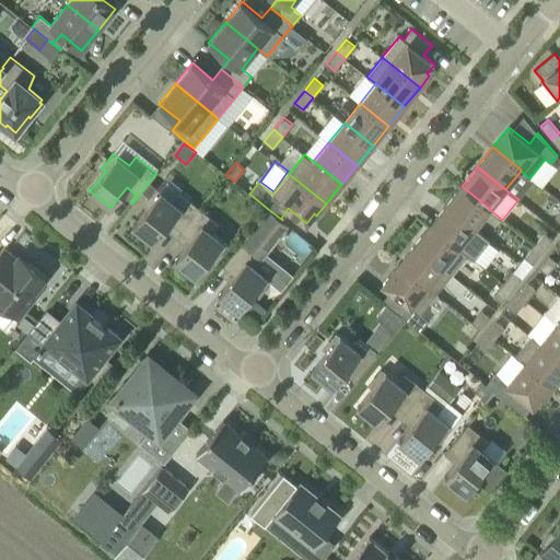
[(475,228),(489,209),(490,209),(462,186),(445,206),(474,229),(475,228)]
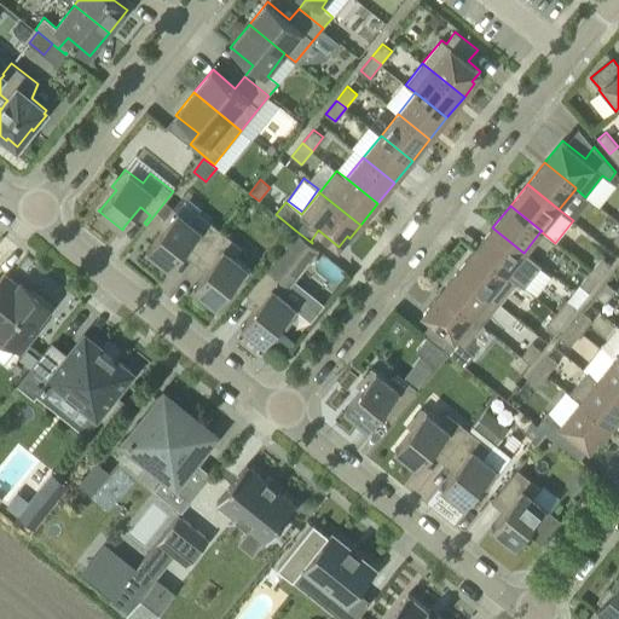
[(200,255),(220,230),(198,212),(191,221),(173,208),(165,218),(166,218),(160,225),(165,229),(148,249),(148,248),(146,249),(171,268),(172,267),(171,267),(187,246),(200,255)]
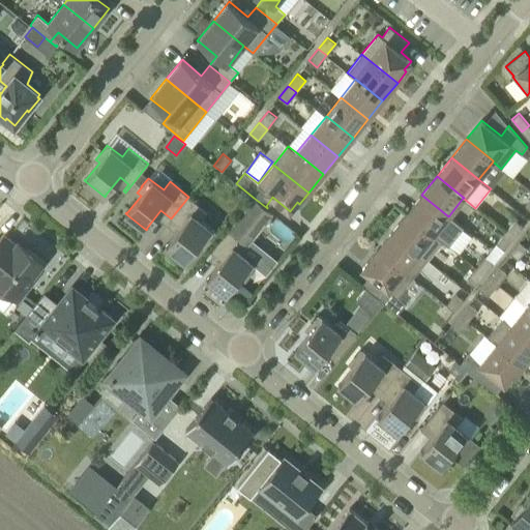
[(421,195),(407,213),(442,241),(447,245),(462,227),(449,215),(448,216),(421,195)]
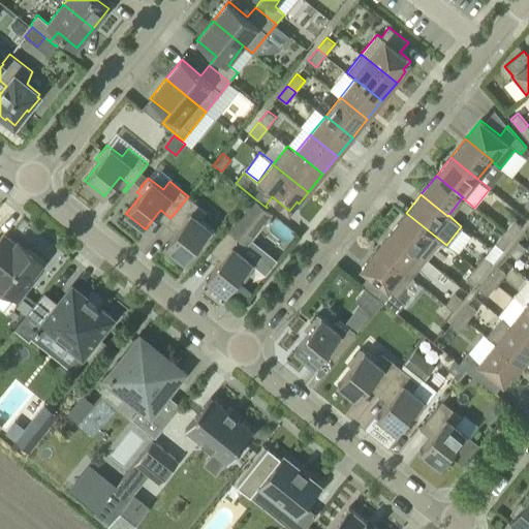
[(188,196),(170,218),(180,226),(165,244),(164,245),(185,261),(186,260),(185,260),(199,243),(204,246),(208,240),(215,231),(200,219),(207,211),(188,196)]
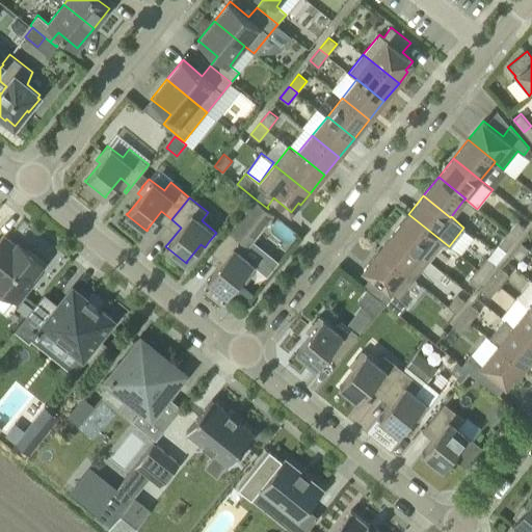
[(255,198),(230,230),(207,258),(209,260),(214,254),(222,261),(208,280),(208,278),(207,280),(228,296),(229,295),(228,295),(242,277),(246,281),(250,274),(250,275),(258,266),(243,254),(274,215),(268,209),(255,198)]
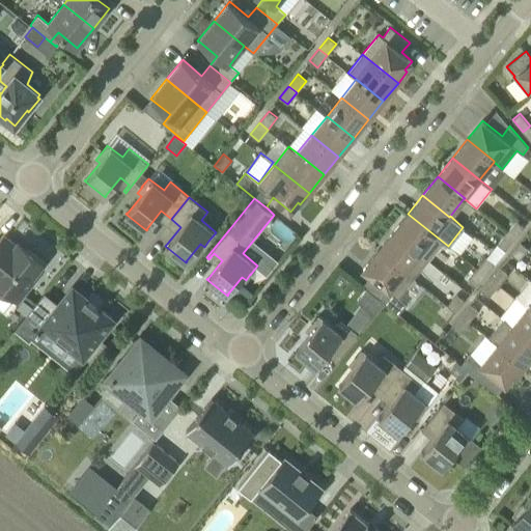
[(428,260),(443,242),(408,214),(392,231),(428,260)]
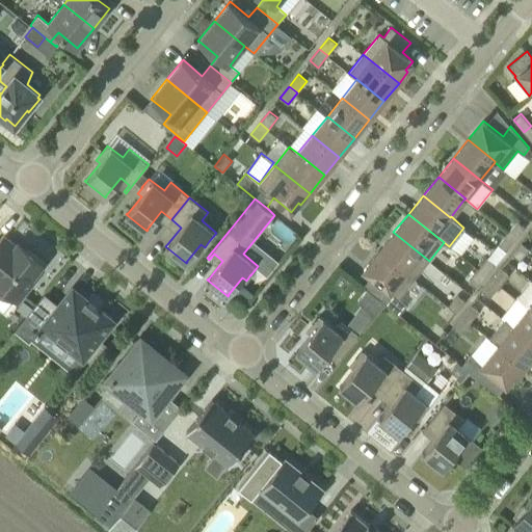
[(517,221),(508,233),(515,239),(525,228),(517,221)]
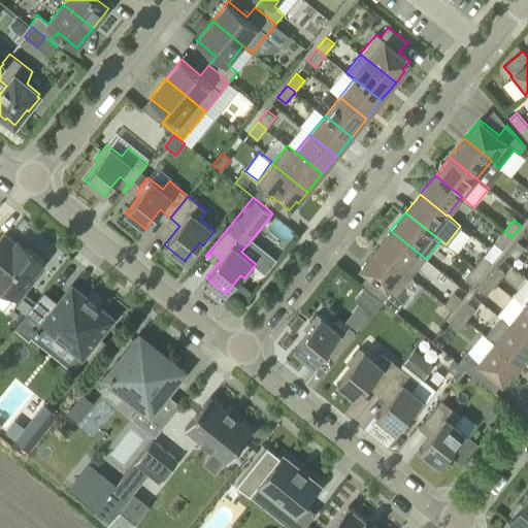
[(390,230),(375,249),(410,277),(426,259),(390,230)]
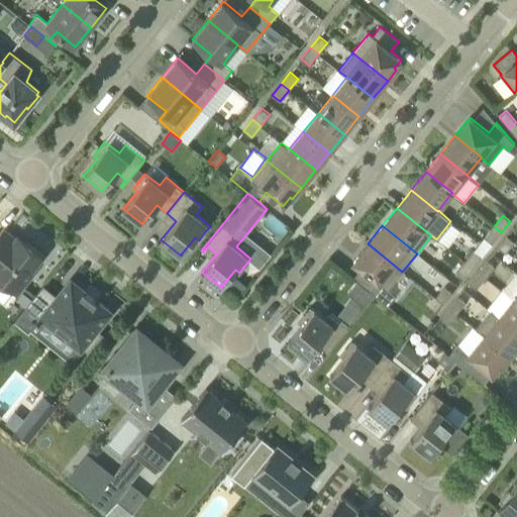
[(492,243),(501,232),(494,226),(484,237),(492,243)]
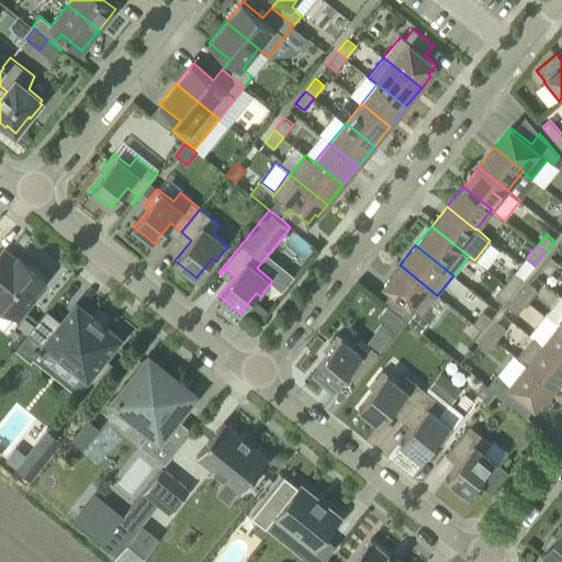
[(20,257),(17,260),(4,250),(0,255),(0,303),(19,317),(35,296),(33,294),(46,278),(20,257)]
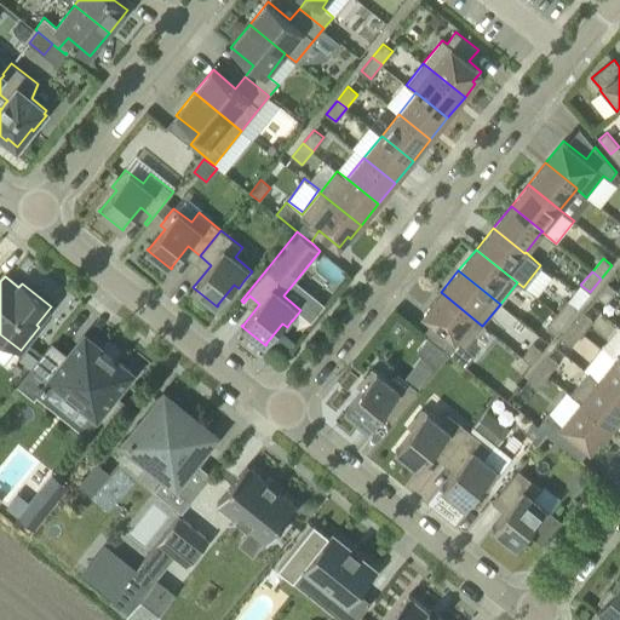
[(596,294),(606,303),(616,290),(607,282),(596,294)]
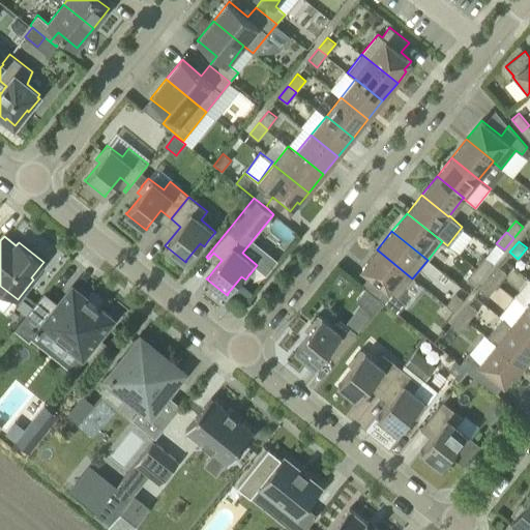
[(398,296),(412,278),(377,249),(361,268),(387,289),(381,298),(380,297),(379,298),(398,314),(406,302),(398,296)]
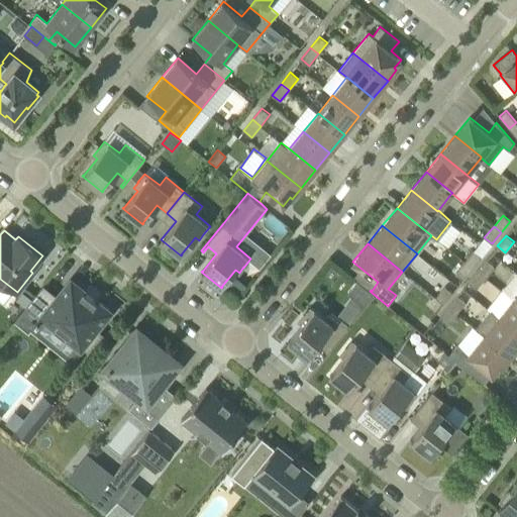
[(464,262),(472,268),(481,256),(473,250),(464,262)]
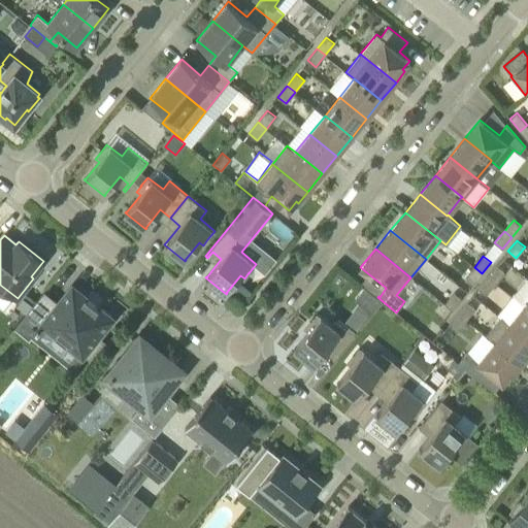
[(496,265),(488,276),(496,284),(504,272),(496,265)]
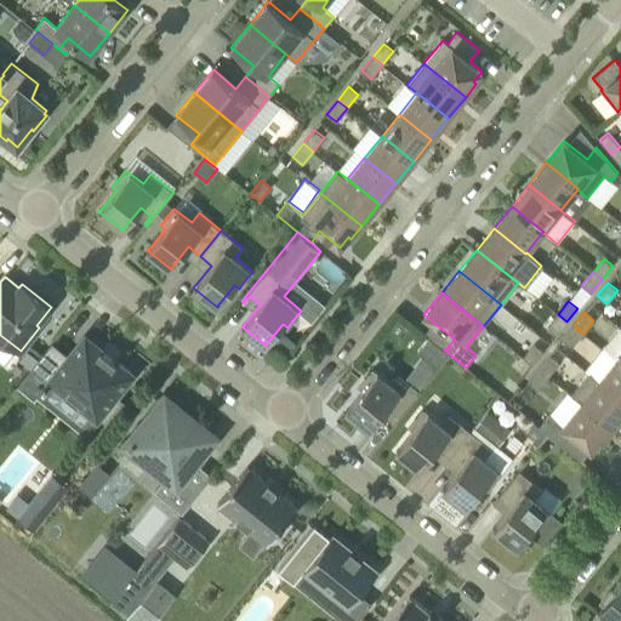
[(547,328),(557,335),(567,322),(558,314),(547,328)]
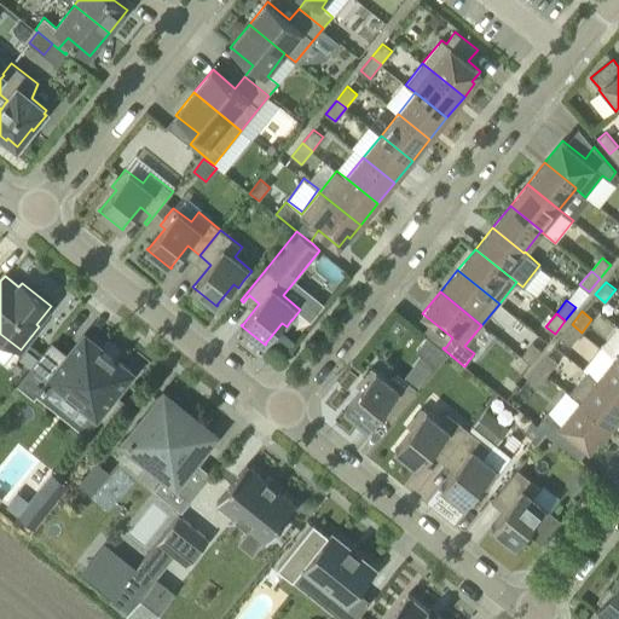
[(572,324),(561,337),(571,346),(582,333),(572,324)]
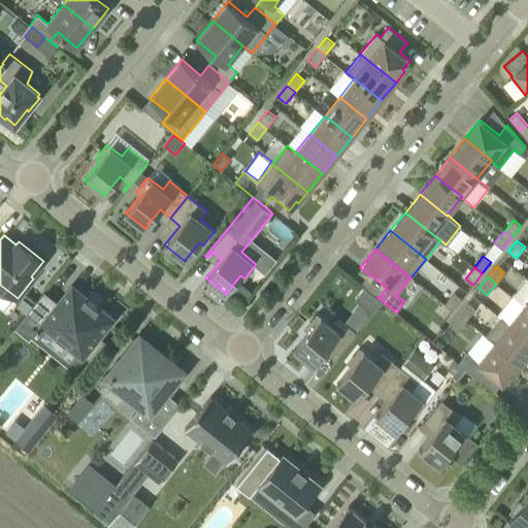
[(44,291),(28,312),(57,335),(59,333),(69,341),(67,344),(83,357),(85,354),(89,357),(103,340),(104,339),(100,336),(113,318),(98,305),(97,307),(86,299),(88,297),(72,285),(58,302),(44,291)]
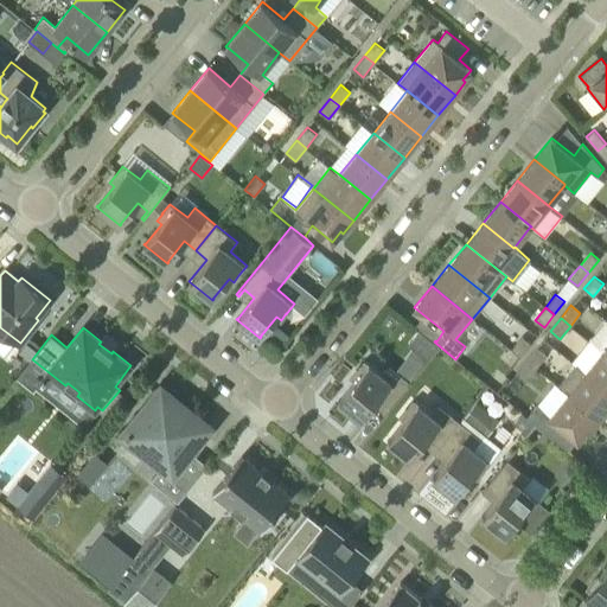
[(511,350),(521,357),(531,344),(522,336),(511,350)]
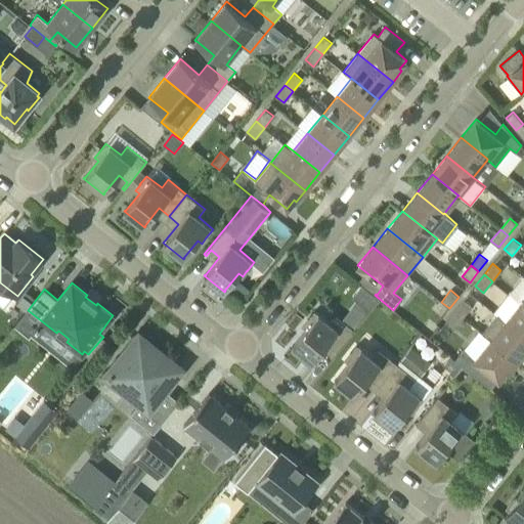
[(454,311),(463,318),(473,306),(464,300),(454,311)]
